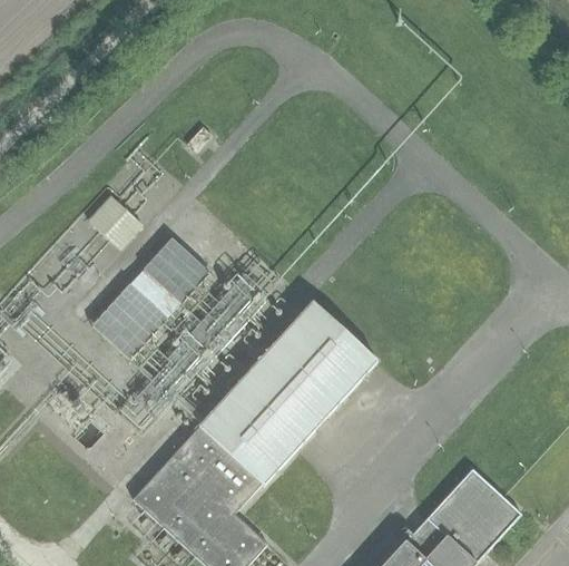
[(197,150),(213,134),(203,124),(187,142),(197,150)]
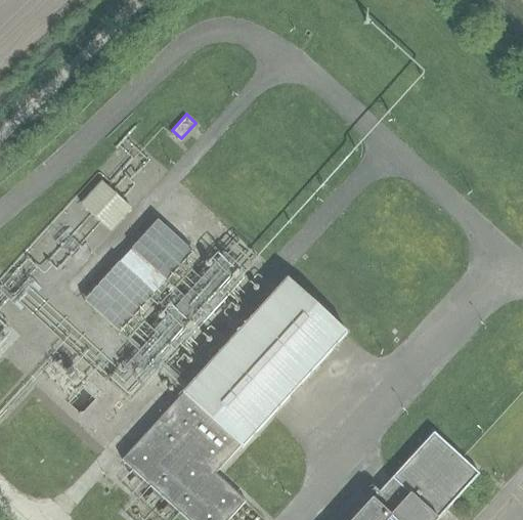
[(112,228),(132,205),(102,177),(81,201),(112,228)]
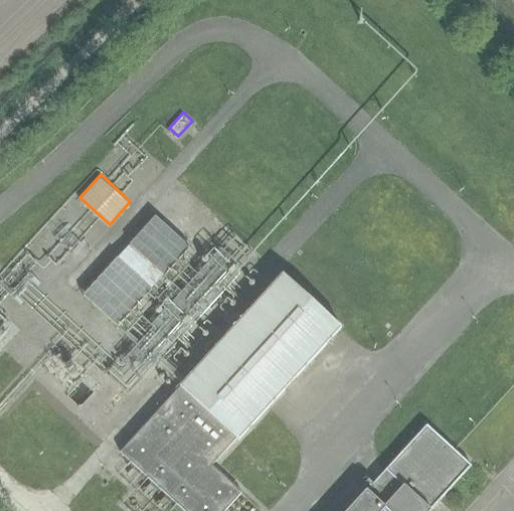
[(190,243),(156,213),(130,241),(164,273),(190,243)]
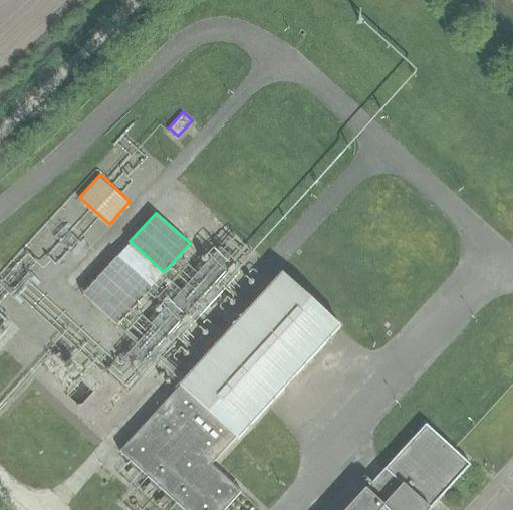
[(152,285),(117,255),(83,293),(117,323),(152,285)]
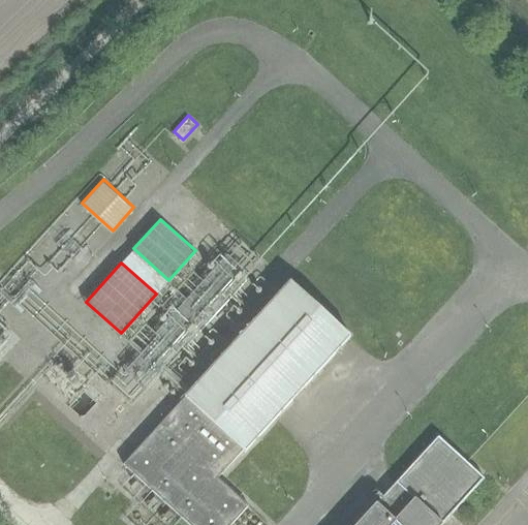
[(218,474),(243,446),(246,450),(351,333),(291,278),(124,462),(193,524),(228,524),(249,503),(218,474)]
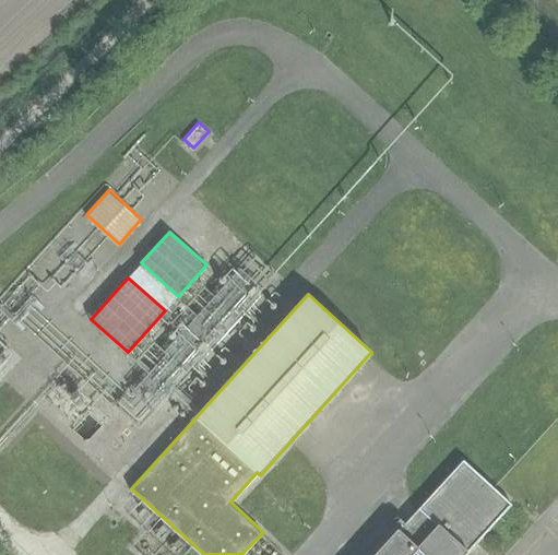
[(464,458),(375,554),(464,554),(477,541),(512,504),(481,474),(464,458)]
